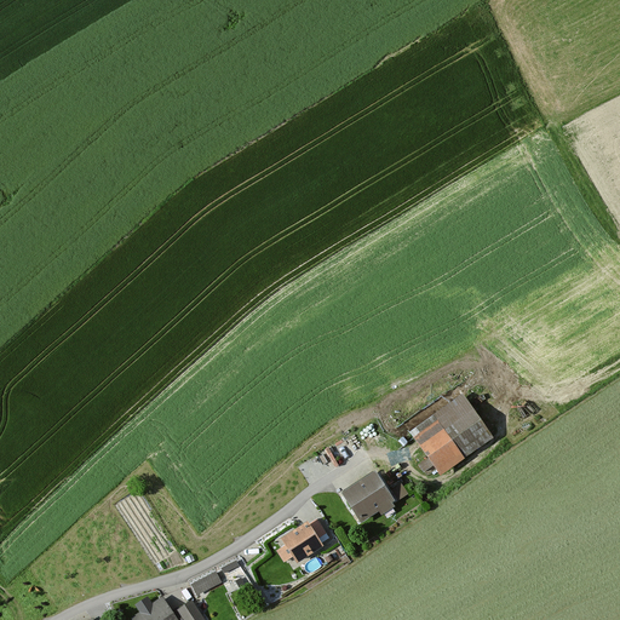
[(463,401),(412,434),(438,475),(489,441),(463,401)]
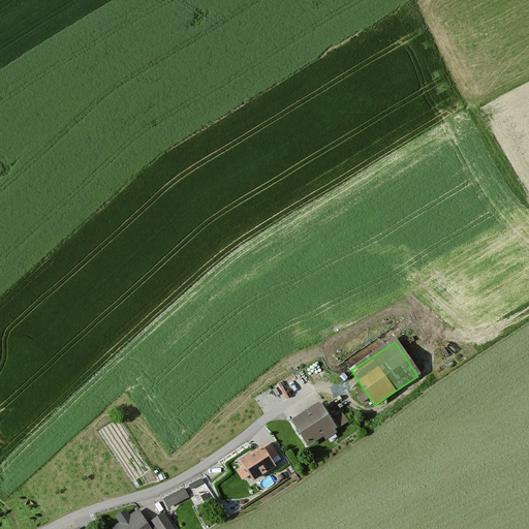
[(337,432),(322,407),(294,424),(310,448),(337,432)]
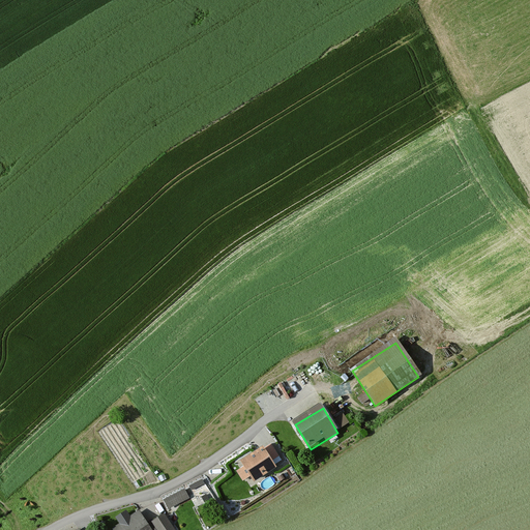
[(275,469),(265,450),(243,462),(255,481),(275,469)]
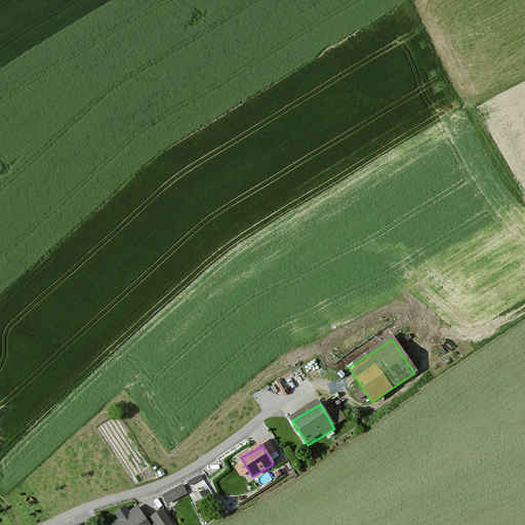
[(162,492),(167,502),(189,491),(184,481),(162,492)]
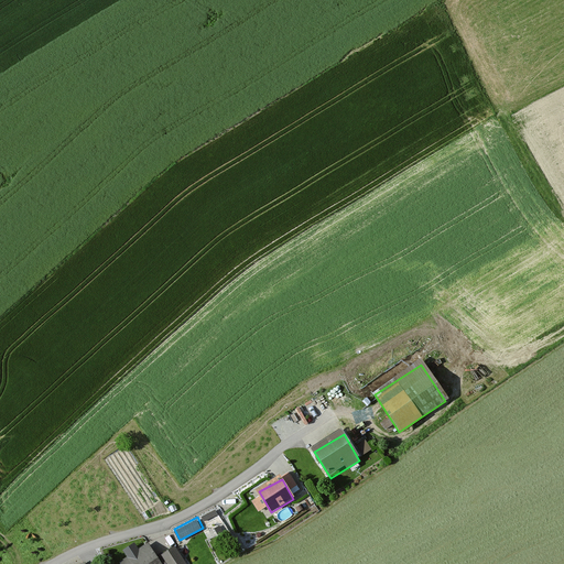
[(174,542),(162,551),(171,563),(186,563),(190,562),(174,542)]
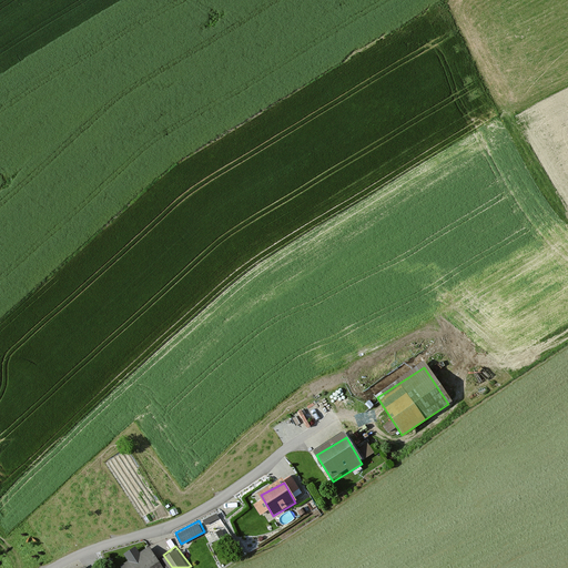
[(160,567),(150,550),(121,567),(160,567)]
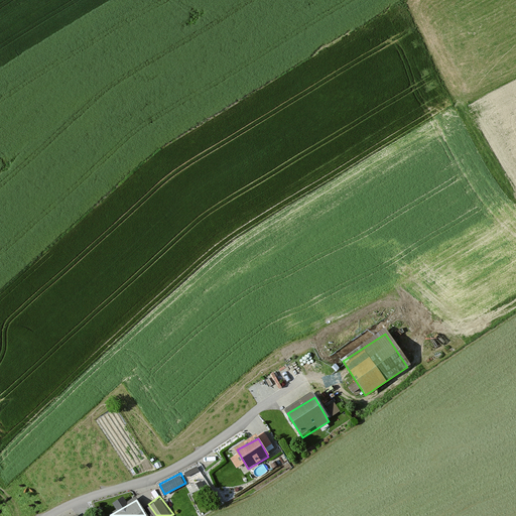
All buildings are outlined.
